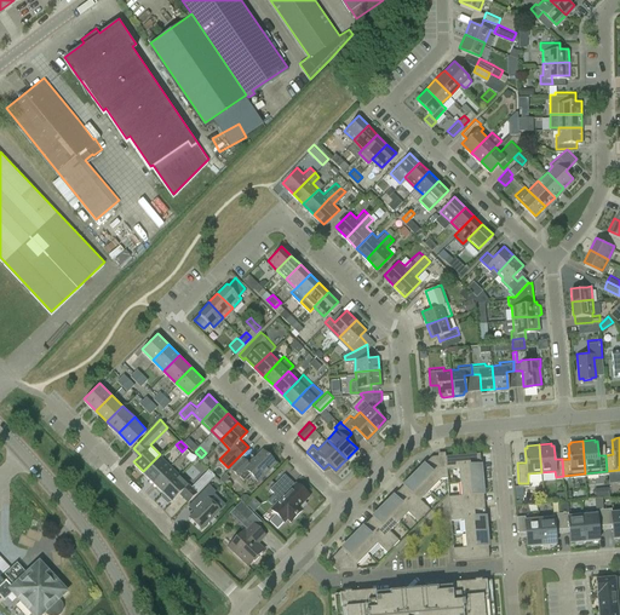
[(250,461),(244,455),(233,467),(239,473),(239,472),(244,477),(250,471),(258,478),(276,460),(263,447),(250,461)]
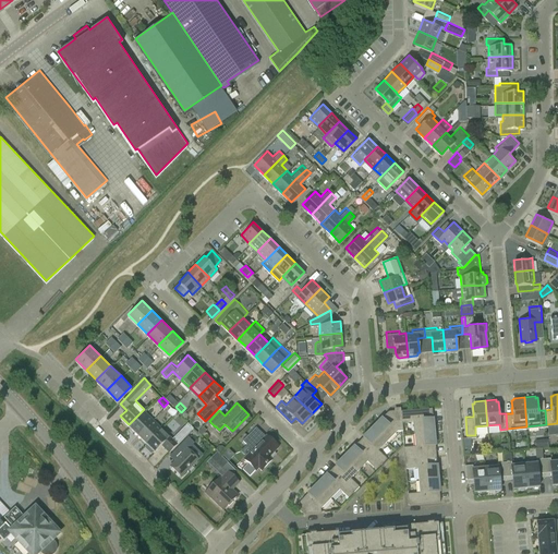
[(400,408),(401,417),(401,419),(405,419),(413,418),(414,431),(434,429),(433,419),(431,420),(429,406),(400,408)]
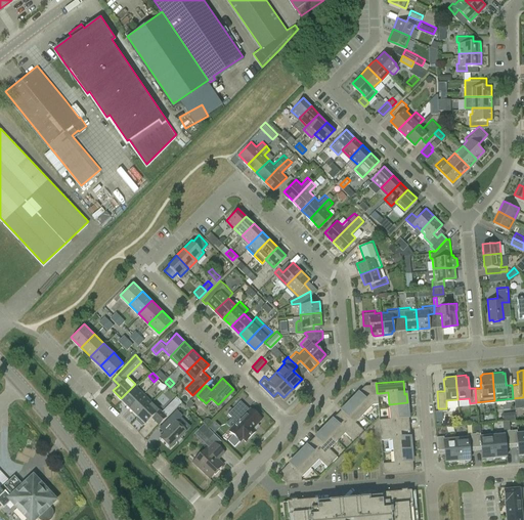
[(135,384),(121,398),(129,406),(143,391),(135,384)]
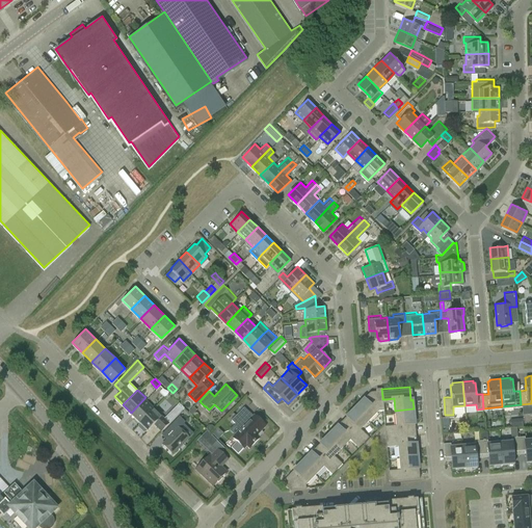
[(369,418),(378,407),(383,407),(382,399),(382,397),(378,397),(372,391),(363,399),(362,398),(355,405),(369,418)]
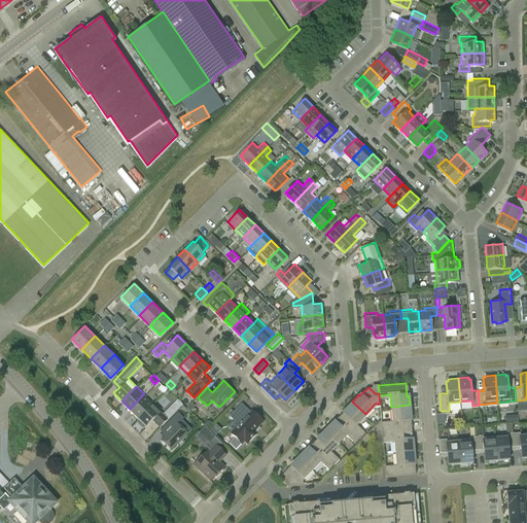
[(130,409),(138,416),(152,402),(144,393),(130,409)]
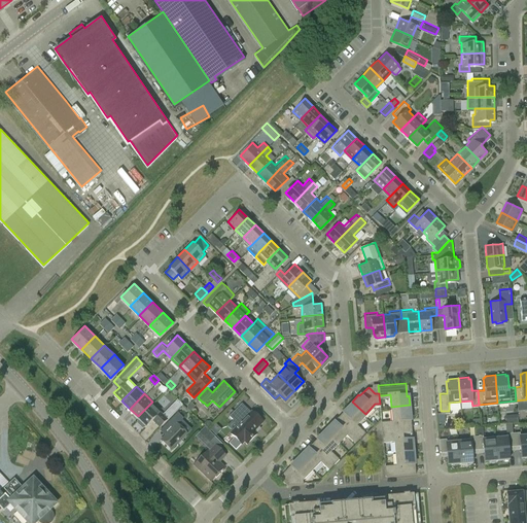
[(160,425),(182,402),(177,396),(163,412),(161,410),(152,402),(138,416),(138,417),(137,420),(142,425),(145,423),(146,424),(152,418),(160,425)]
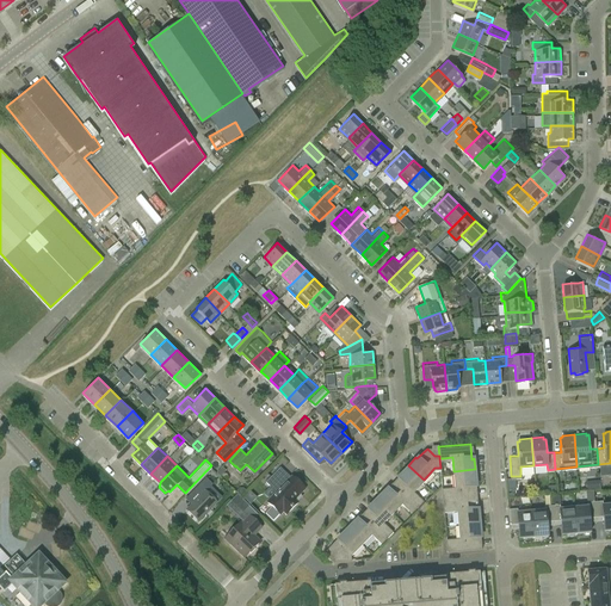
[(402,474),(394,482),(418,505),(424,499),(414,489),(424,480),(408,465),(401,472),(402,474)]
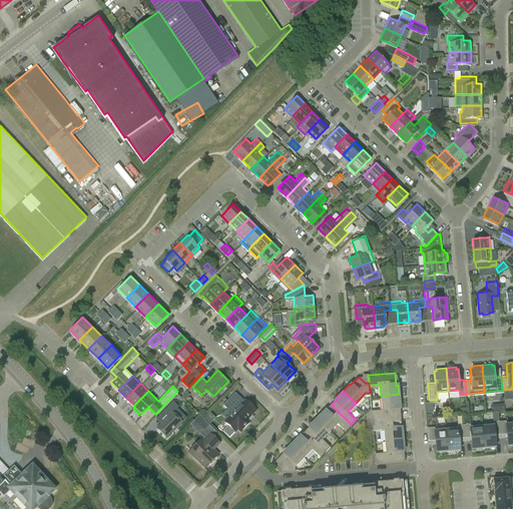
[(372,418),(399,416),(398,403),(400,403),(399,394),(381,396),(382,407),(371,408),(372,418)]
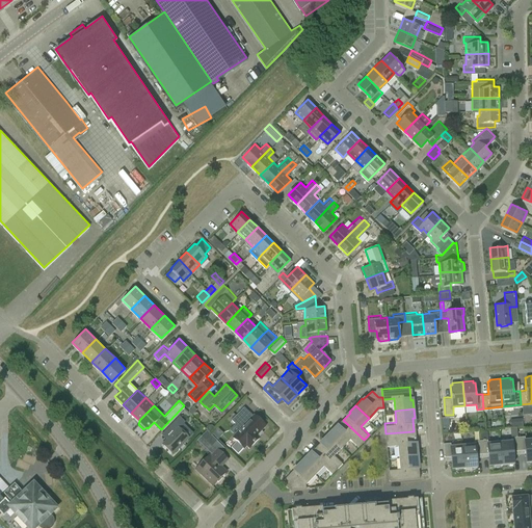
[(249,445),(260,434),(257,432),(266,423),(254,412),(245,421),(236,413),(232,417),(240,426),(232,434),(236,439),(231,444),(238,451),(246,443),(249,445)]
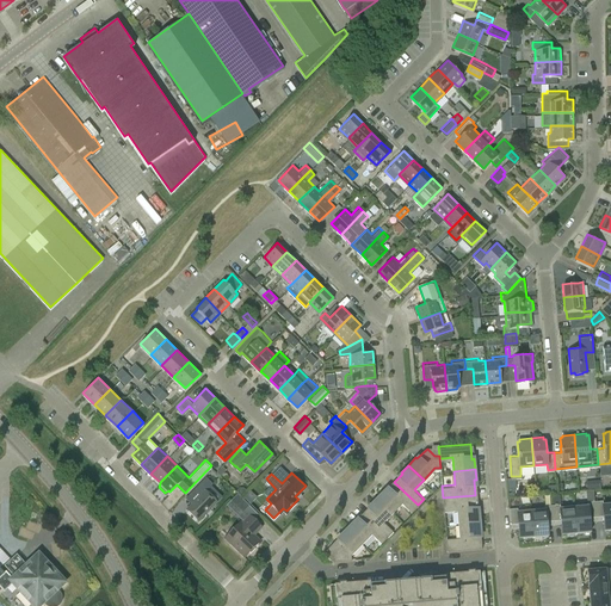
[(205,474),(193,487),(199,493),(186,506),(198,518),(216,499),(205,488),(213,481),(205,474)]
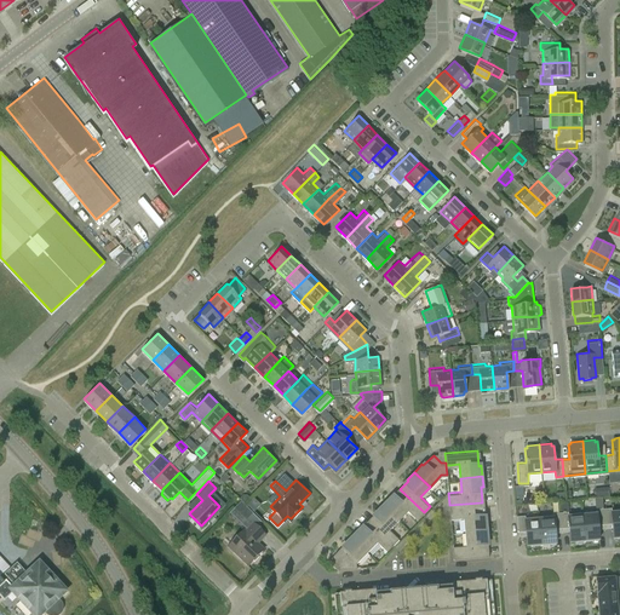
[(418,518),(424,512),(400,489),(392,496),(391,495),(383,503),(399,518),(408,509),(418,518)]
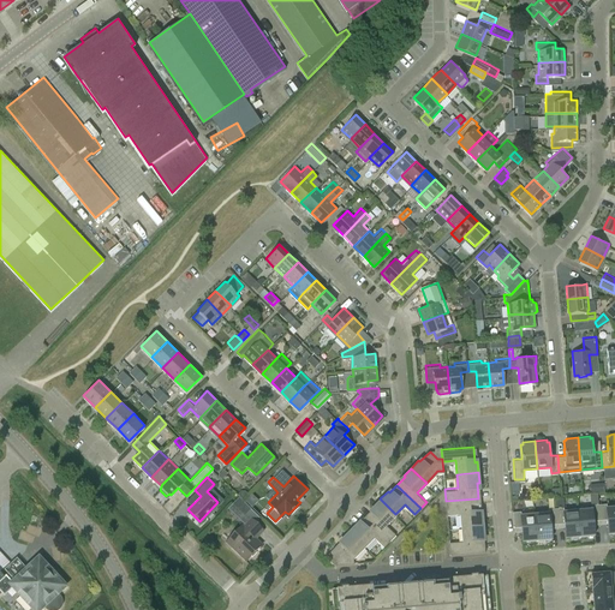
[(256,520),(260,515),(251,506),(244,498),(239,494),(228,506),(245,521),(244,524),(243,522),(226,540),(245,560),(251,552),(252,554),(257,549),(256,548),(262,540),(257,536),(264,528),(256,520)]
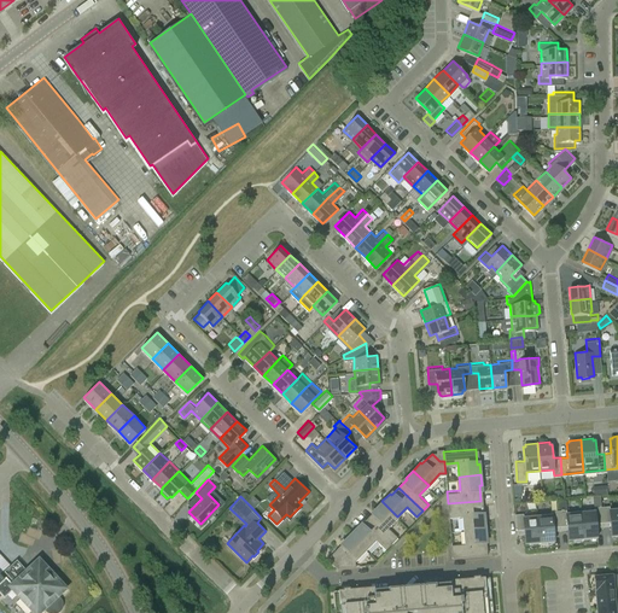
[(388,526),(397,517),(382,501),(374,509),(375,511),(368,518),(391,541),(397,535),(388,526)]
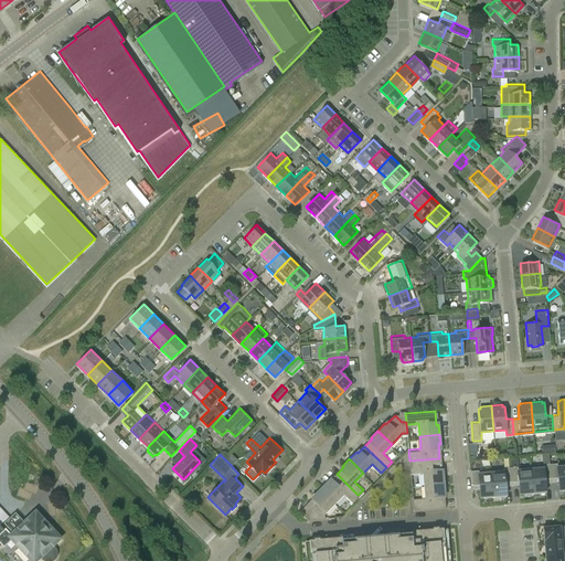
[(423,470),(424,484),(444,482),(443,472),(440,472),(439,458),(409,461),(411,472),(423,470)]
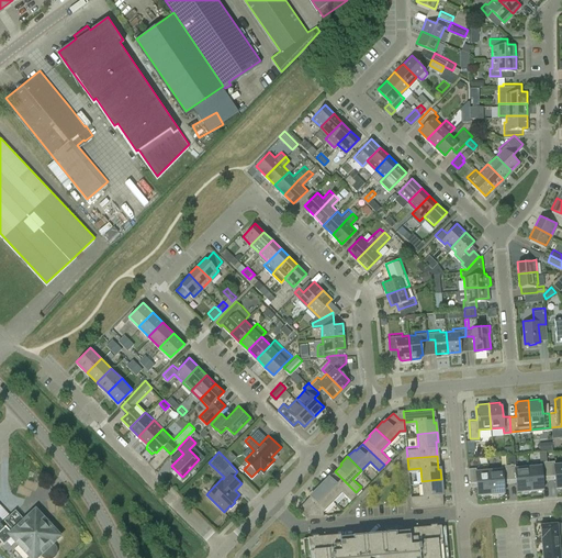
[(554,458),(547,459),(548,475),(554,473),(555,487),(561,486),(561,461),(554,462),(554,458)]
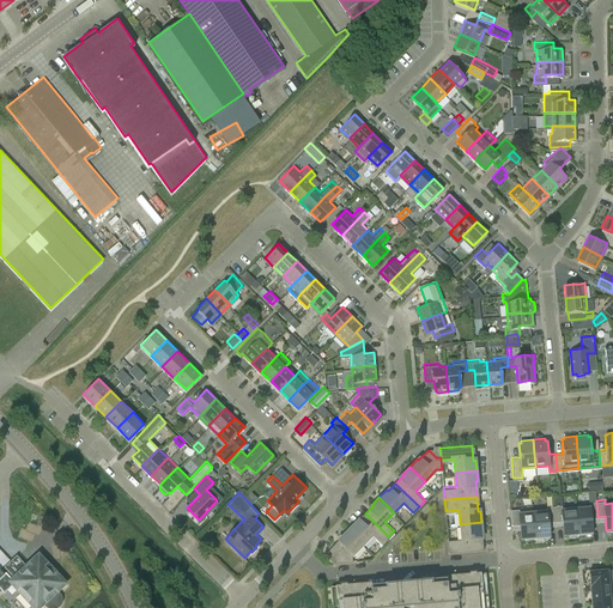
[(593,532),(592,517),(598,517),(596,500),(589,502),(589,506),(576,508),(578,533),(593,532)]
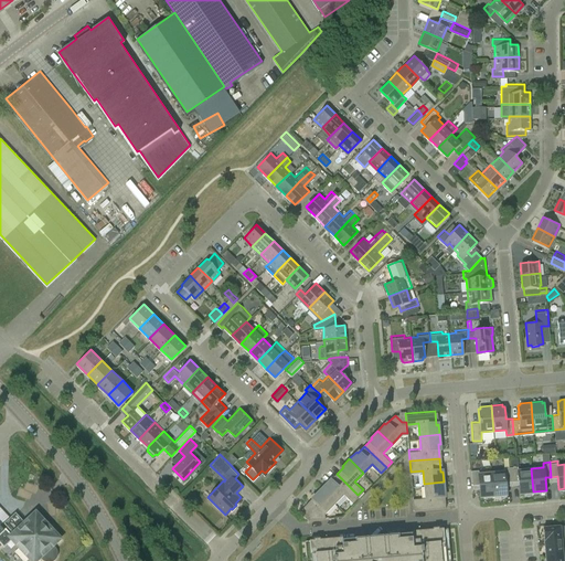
[(503,470),(491,472),(493,495),(507,494),(505,480),(512,480),(511,465),(503,466),(503,470)]
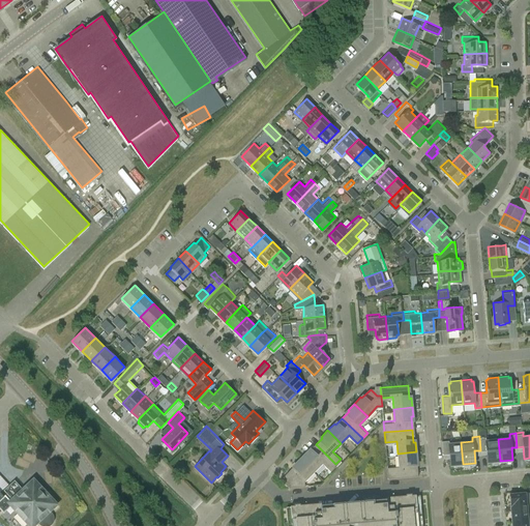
[(486,436),(479,436),(480,450),(487,449),(488,462),(500,461),(498,439),(486,440),(486,436)]
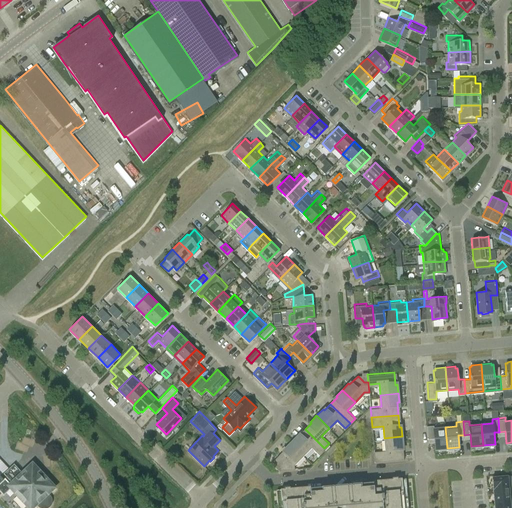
[(434,437),(435,449),(447,448),(445,427),(434,428),(433,424),(427,424),(428,438),(434,437)]
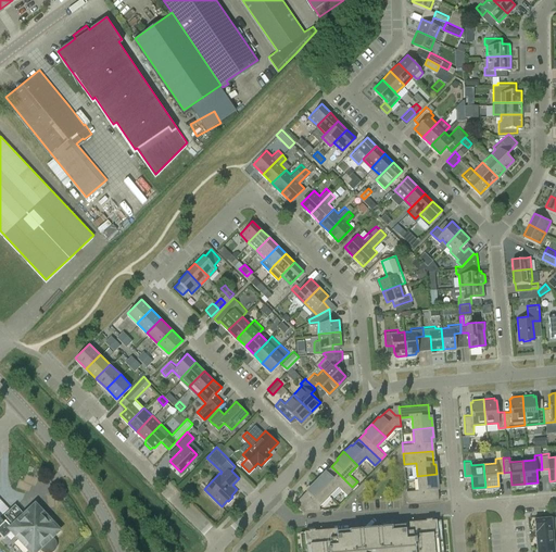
[(323,473),(316,479),(330,492),(331,492),(338,485),(346,492),(352,487),(331,466),(325,474),(323,473)]
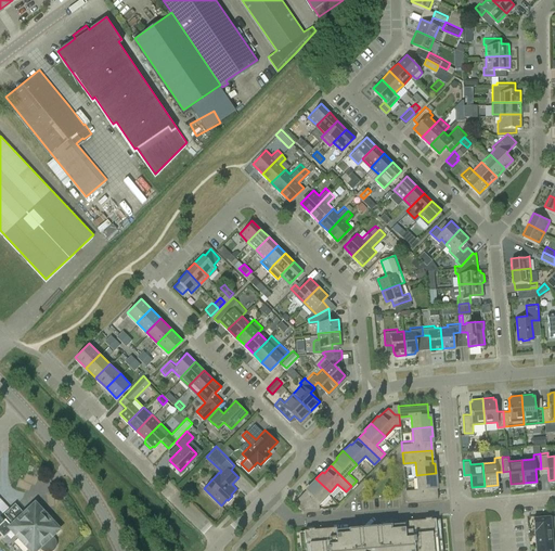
[(407,499),(436,497),(435,483),(436,483),(436,473),(416,475),(417,487),(405,488),(407,499)]
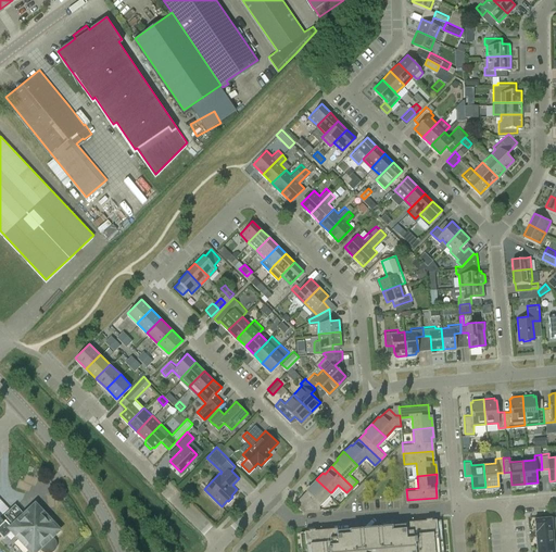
[(303,510),(319,507),(319,503),(330,492),(316,479),(310,486),(311,488),(302,497),(307,502),(307,509),(303,509),(303,510)]
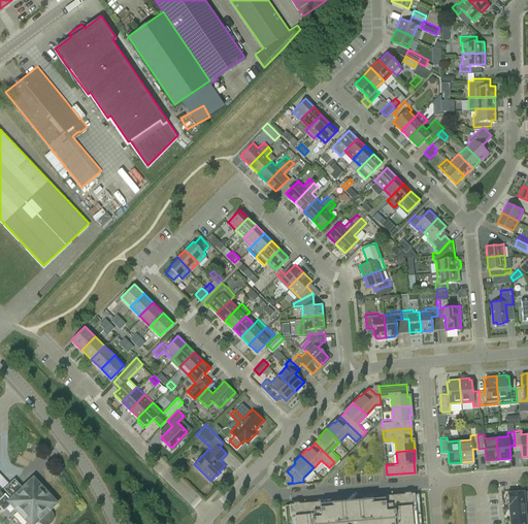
[(45,523),(47,523),(50,522),(51,521),(52,520),(53,519),(54,518),(54,515),(54,514),(54,512),(52,508),(58,501),(33,475),(22,486),(14,478),(3,487),(11,495),(9,497),(5,492),(3,493),(0,489),(0,503),(3,508),(9,502),(29,523),(34,523),(38,520),(39,521),(41,522),(42,523),(44,523),(45,523)]
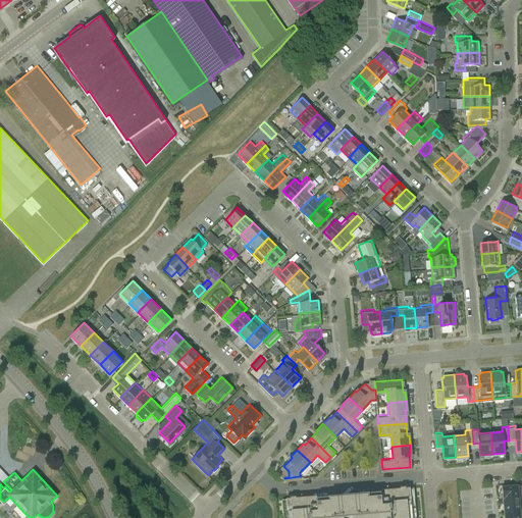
[(513,497),(521,496),(521,487),(521,483),(502,485),(503,498),(513,497)]
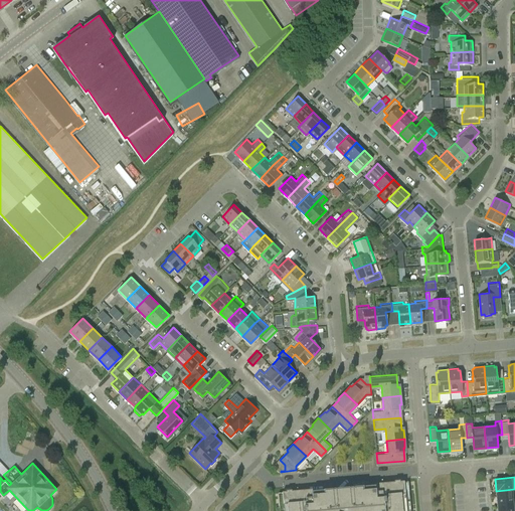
[(279,510),(410,510),(409,499),(406,499),(406,493),(409,493),(407,480),(361,484),(361,485),(362,484),(362,486),(355,487),(331,489),(324,490),(323,488),(324,488),(324,487),(278,491),(279,510)]
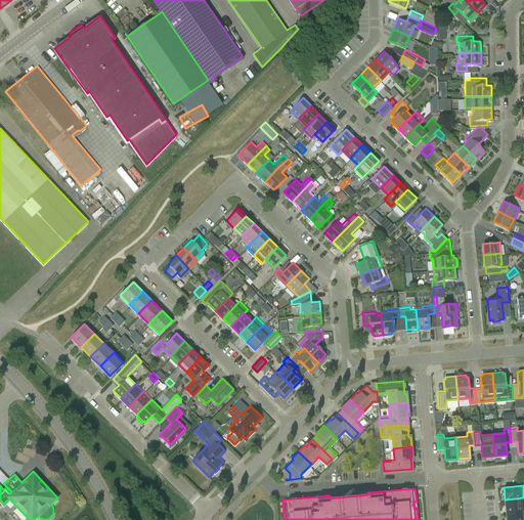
[(505,500),(506,512),(516,511),(523,510),(523,497),(515,499),(505,500)]
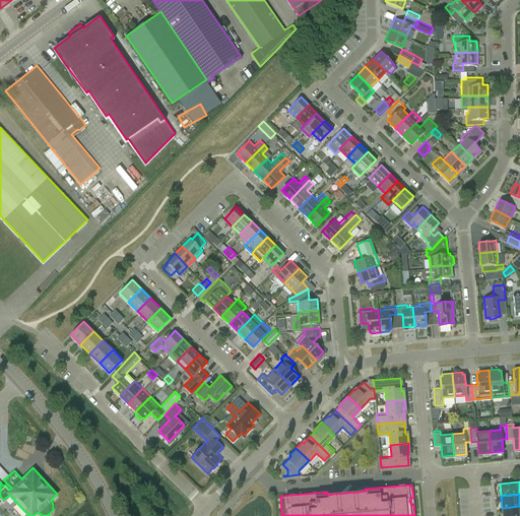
[(519,515),(519,506),(512,507),(502,508),(502,515),(519,515)]
